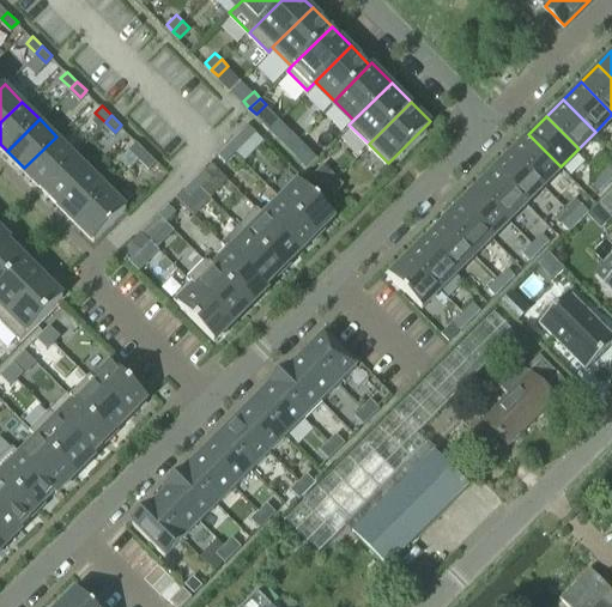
[(249,122),(229,141),(236,149),(256,129),(249,122)]
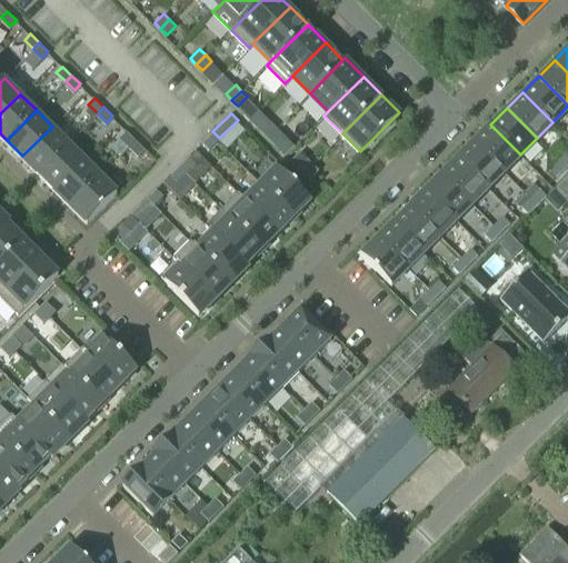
[(268,136),(277,127),(271,120),(261,130),(268,136)]
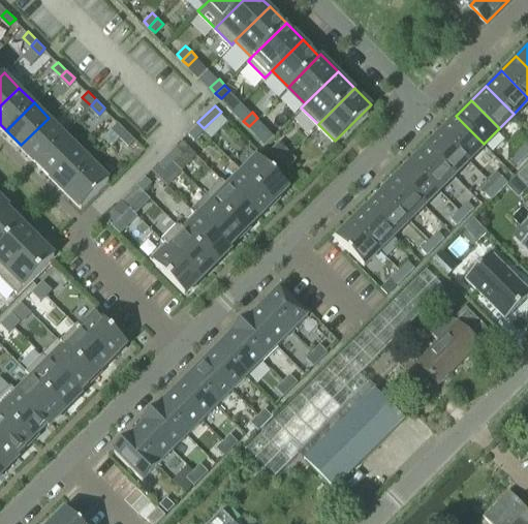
[(469,158),(484,144),(456,116),(441,130),(469,158)]
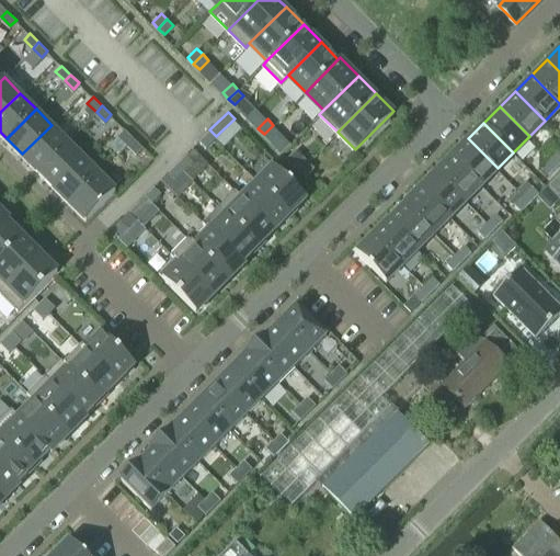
[(52,125),(22,154),(38,170),(67,140),(52,125)]
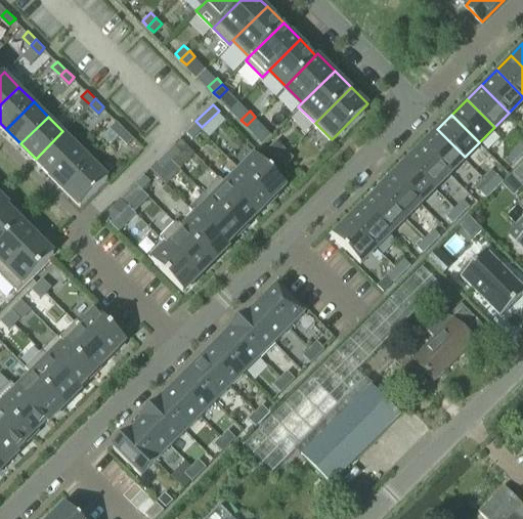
[(255,117),(247,125),(252,130),(260,122),(255,117)]
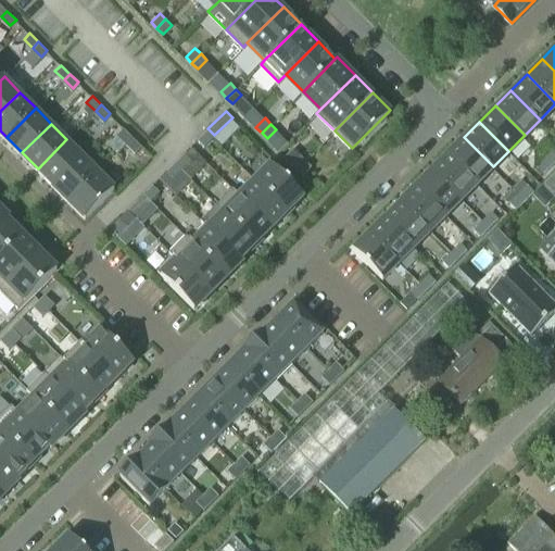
[(127,142),(133,136),(124,127),(117,134),(127,142)]
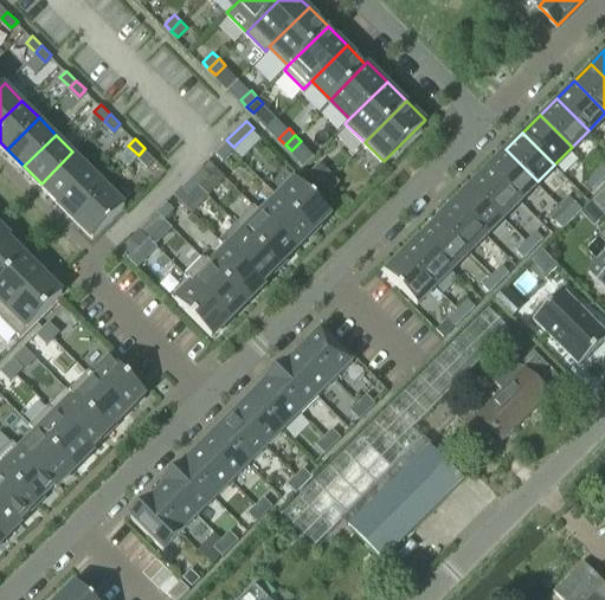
[(224,157),(233,148),(226,141),(217,150),(224,157)]
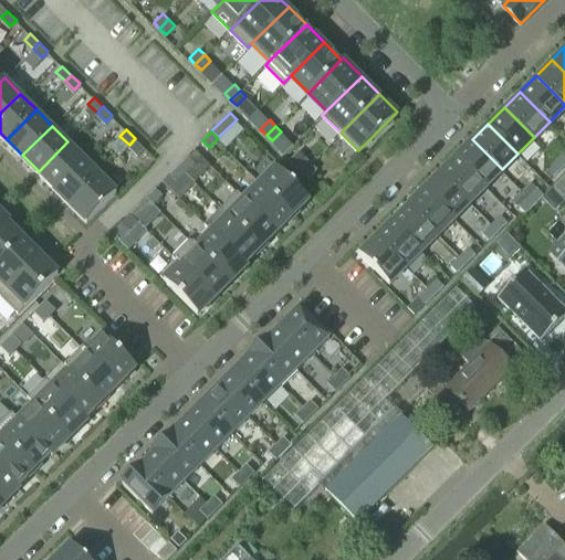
[(138,154),(144,147),(135,138),(129,145),(138,154)]
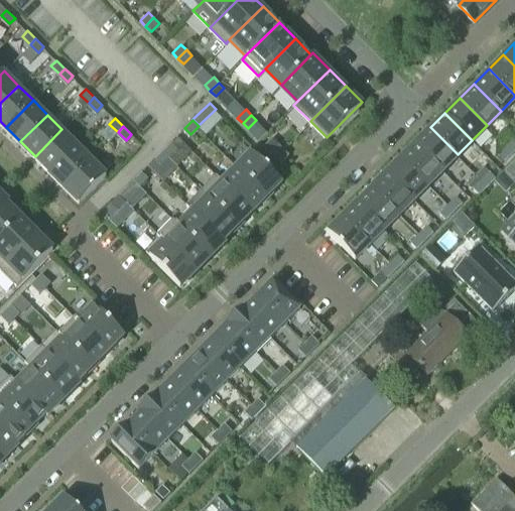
[(442,168),(458,154),(430,127),(416,141),(442,168)]
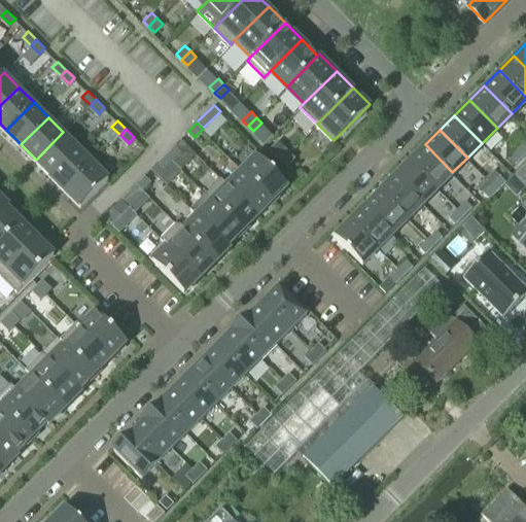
[(63,132),(36,160),(50,174),(78,146),(63,132)]
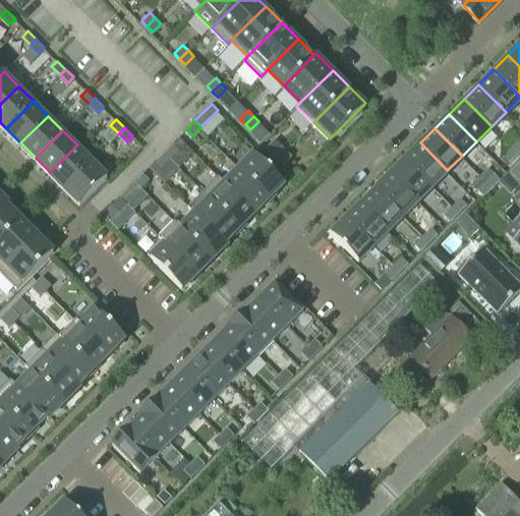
[(171,156),(179,148),(173,142),(165,151),(171,156)]
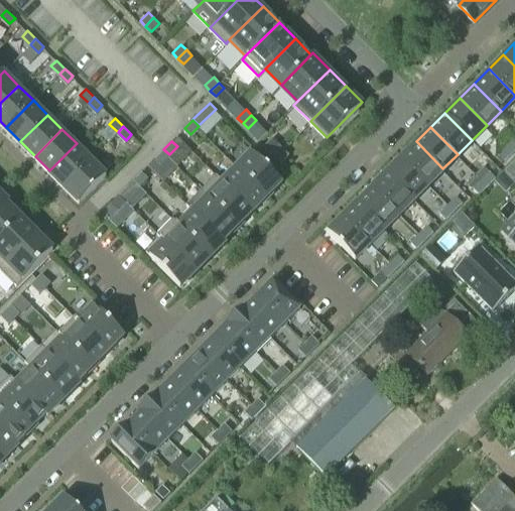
[(428,183),(442,168),(416,141),(401,156),(428,183)]
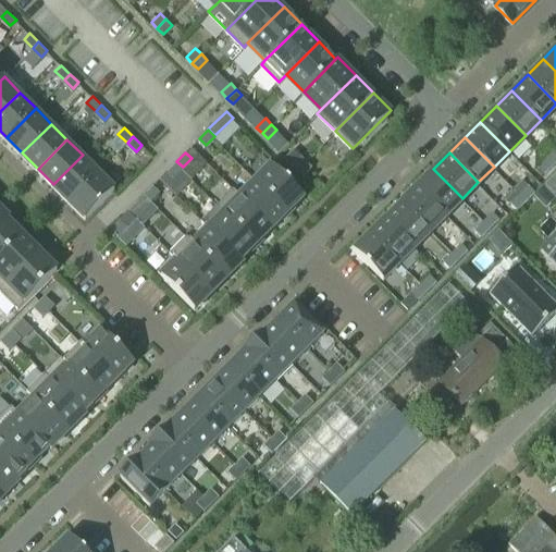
[(297,168),(307,159),(300,154),(292,162),(297,168)]
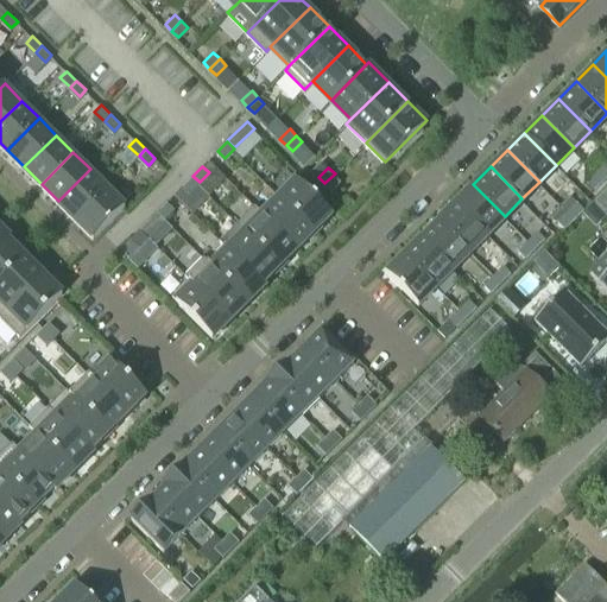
[(90,169),(58,201),(75,219),(107,187),(90,169)]
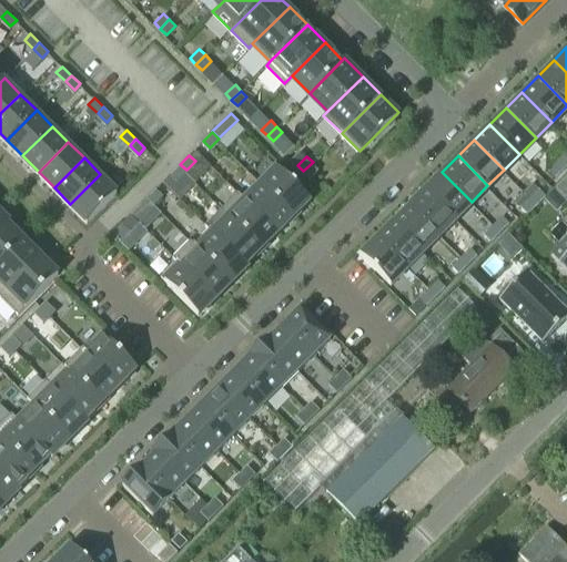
[(555,175),(564,166),(558,160),(549,169),(555,175)]
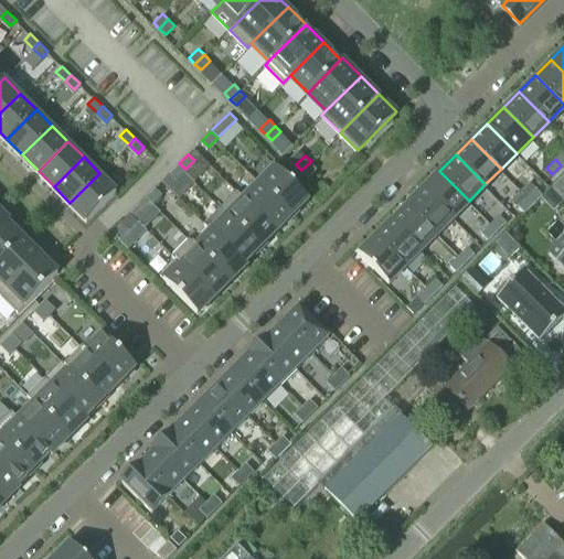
[(273,161),(256,178),(293,213),(309,196),(273,161)]
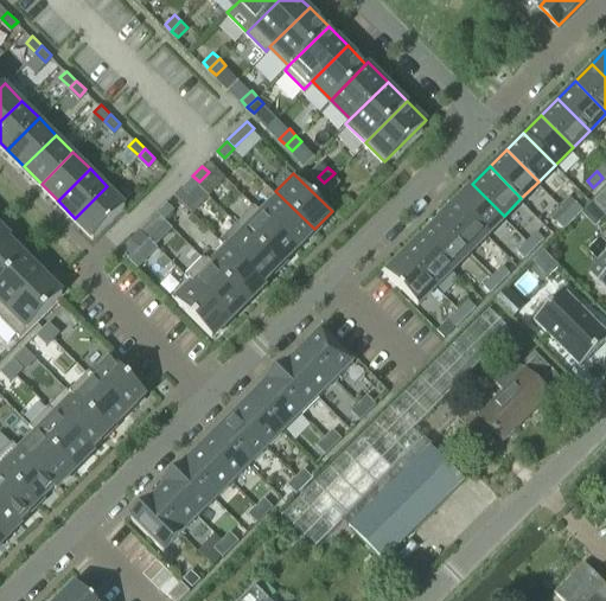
[(335,173),(324,183),(331,190),(340,180),(335,173)]
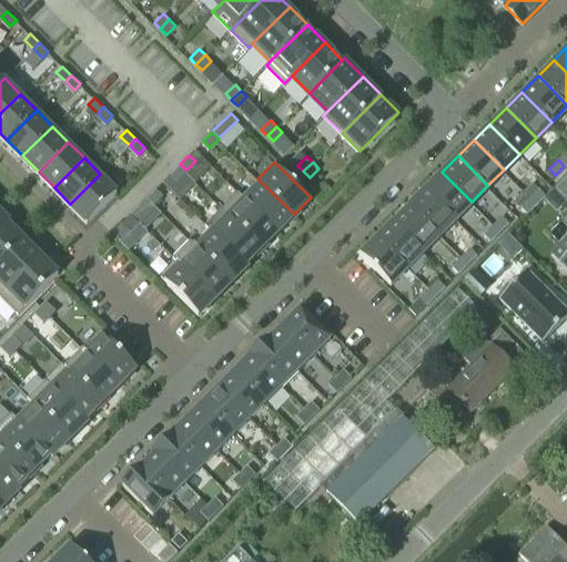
[(178,179),(186,170),(180,164),(171,173),(178,179)]
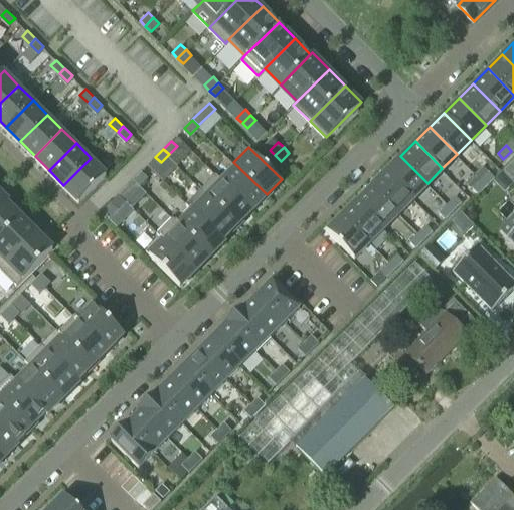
[(413,197),(427,183),(400,156),(386,170),(413,197)]
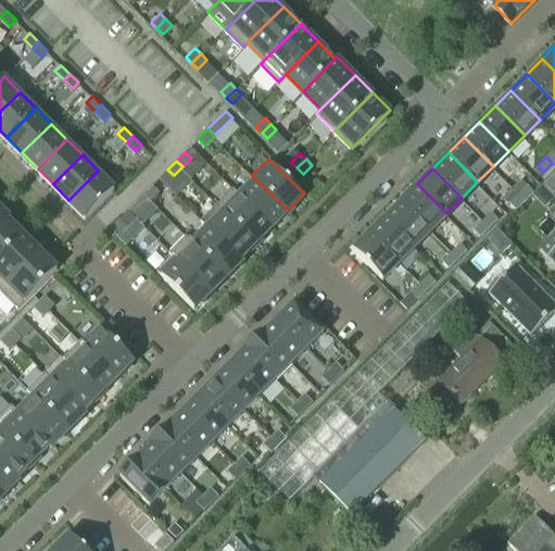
[(98,171),(68,200),(85,216),(114,187),(98,171)]
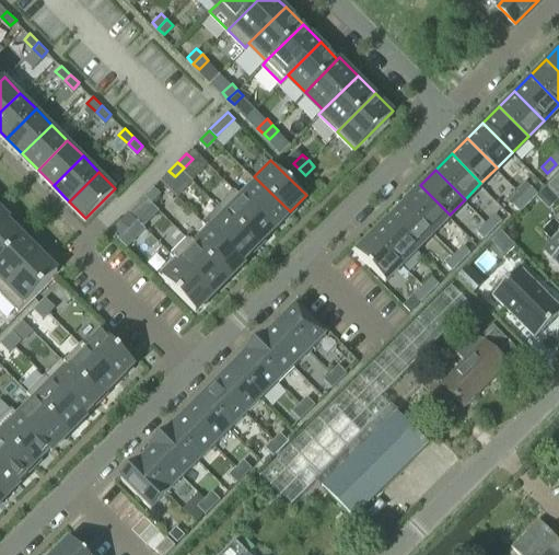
[(558,172),(549,183),(558,192),(558,172)]
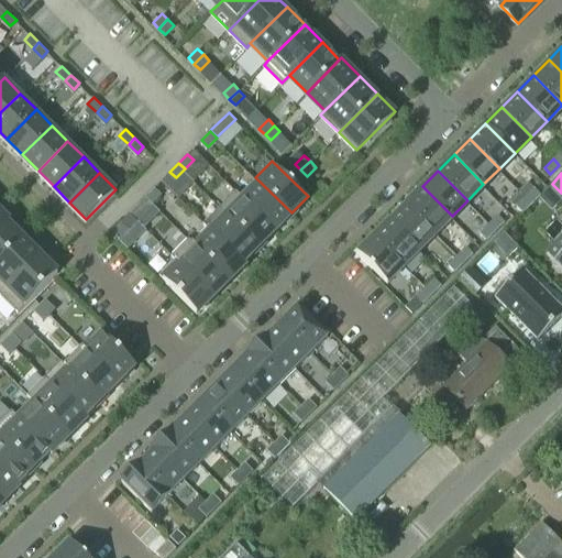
[(240,192),(240,193),(275,229),(291,212),(255,177),(240,192)]
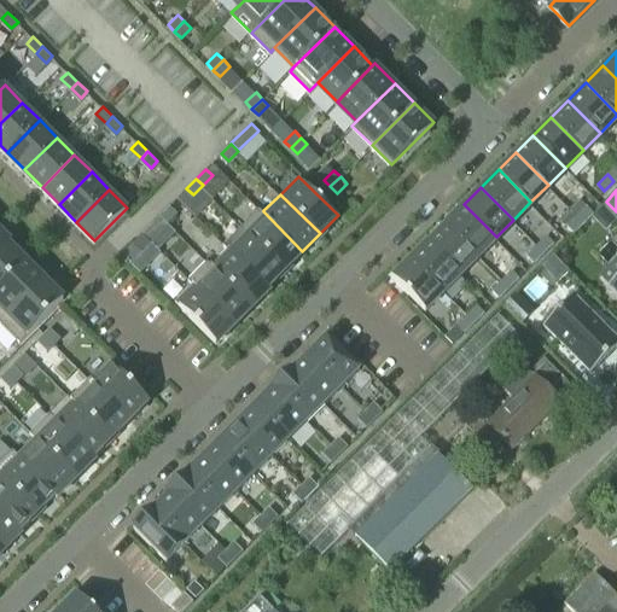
[(347,205),(342,210),(349,217),(354,213),(361,205),(354,197),(347,205)]
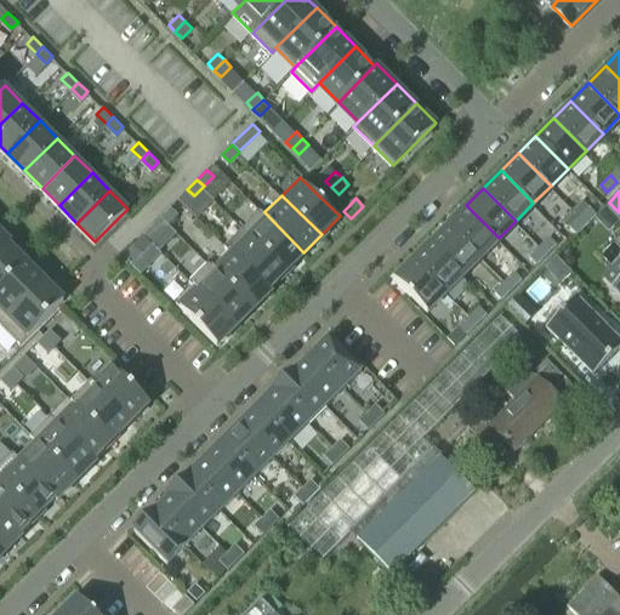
[(169,222),(178,212),(171,205),(161,215),(169,222)]
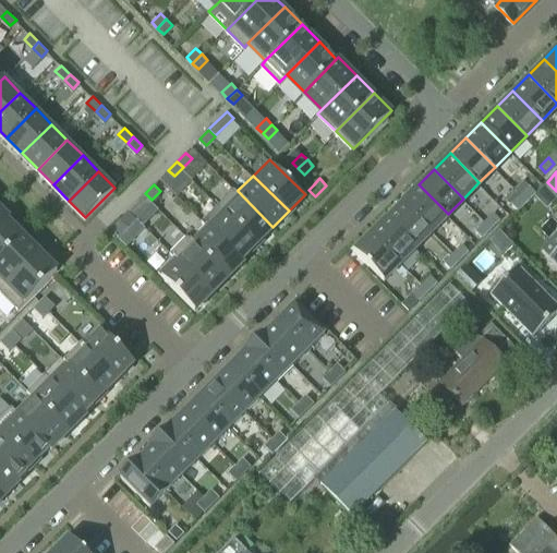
[(432,229),(448,214),(419,184),(402,201),(432,229)]
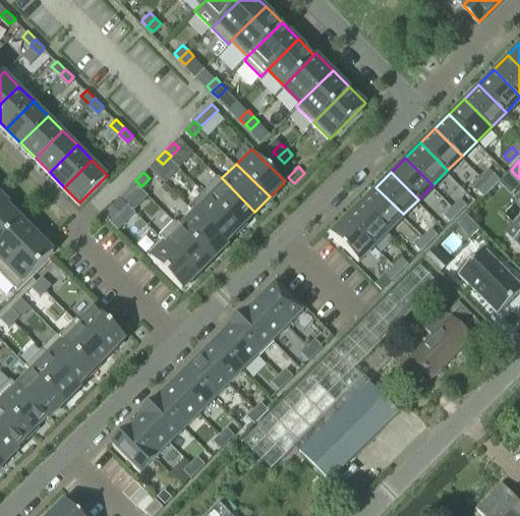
[(492,185),(500,177),(495,172),(486,180),(492,185)]
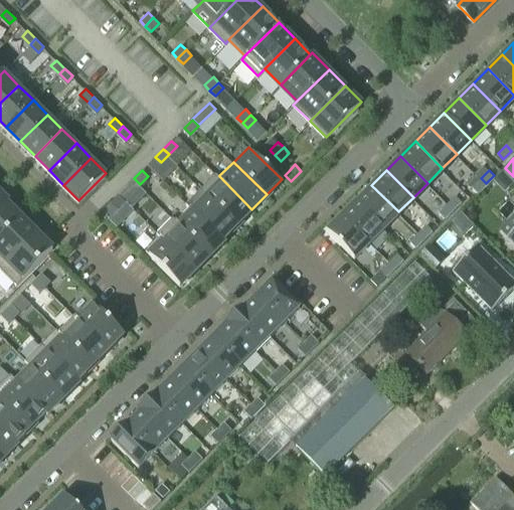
[(216,172),(201,187),(237,223),(251,209),(219,176),(219,175),(216,172)]
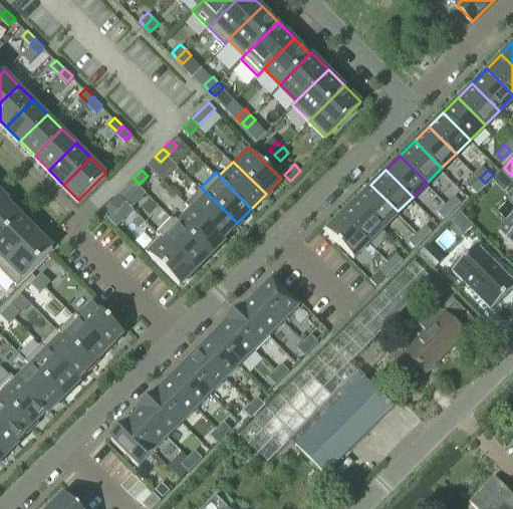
[(132,192),(140,184),(134,178),(125,186),(132,192)]
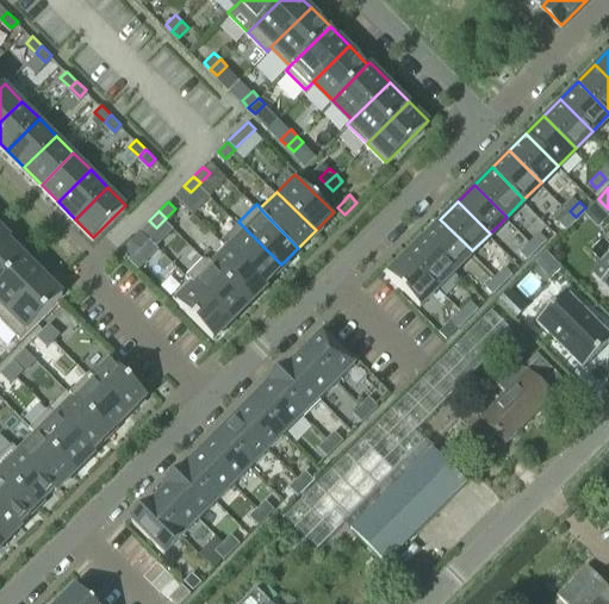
[(566,228),(576,217),(570,211),(560,220),(566,228)]
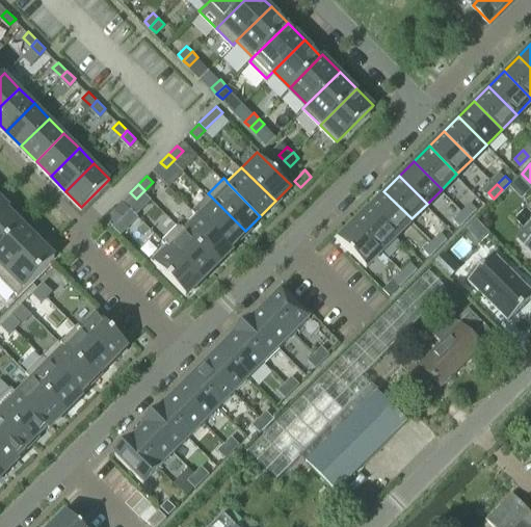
[(397,234),(412,218),(383,191),(369,206),(397,234)]
